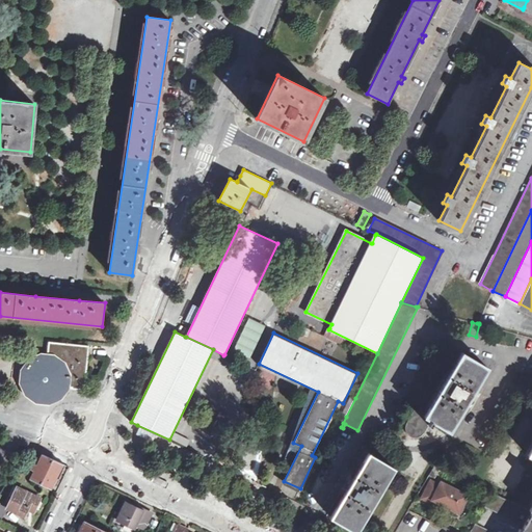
[(50,342),(49,357),(43,356),(31,363),(24,371),(25,372),(24,382),(29,393),(37,399),(49,400),(58,395),(65,387),(67,387),(68,387),(72,387),(72,389),(85,390),(85,380),(86,378),(88,353),(89,347),(89,346),(50,342)]
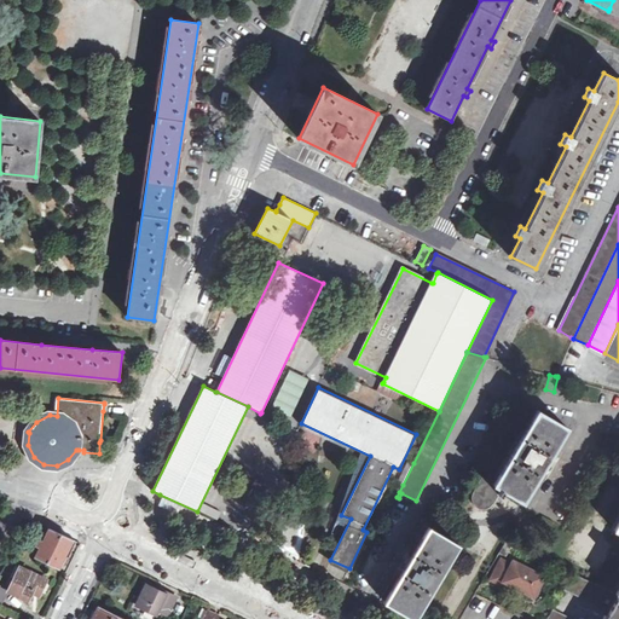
[(538,410),(495,484),(498,487),(496,492),(501,495),(504,490),(524,502),(567,428),(538,410)]
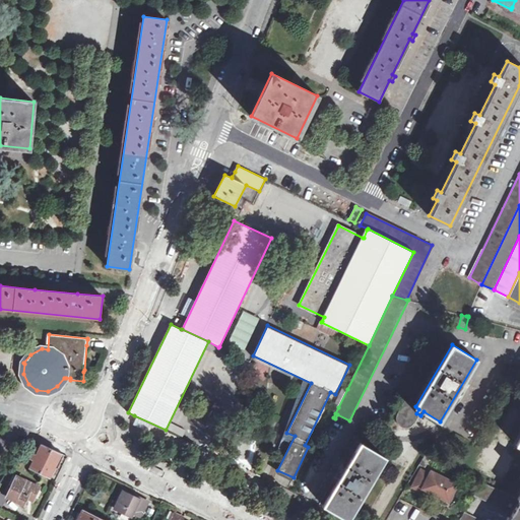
[(343,387),(334,405),(338,407),(347,389),(343,387)]
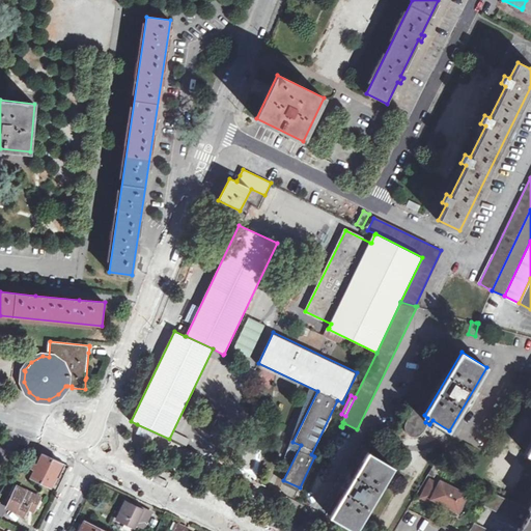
[(425,422),(427,418),(424,415),(414,410),(406,423),(404,427),(407,434),(410,437),(417,437),(425,425),(425,422)]
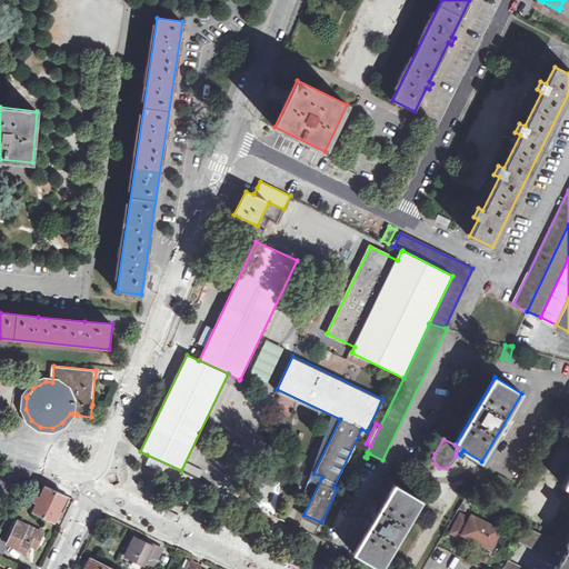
[(187,463),(183,470),(200,478),(203,471),(187,463)]
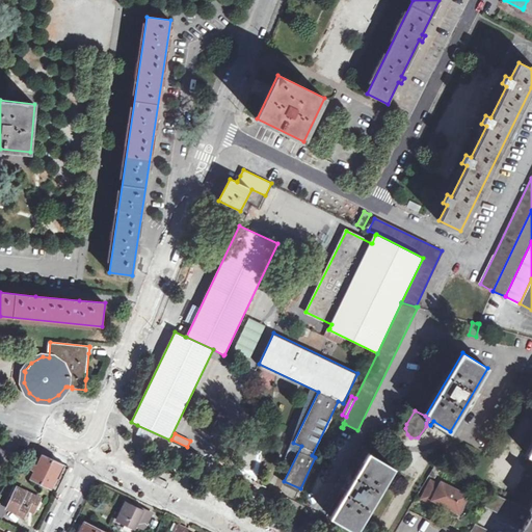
[(29,448),(23,456),(28,459),(31,454),(38,458),(41,453),(29,448)]
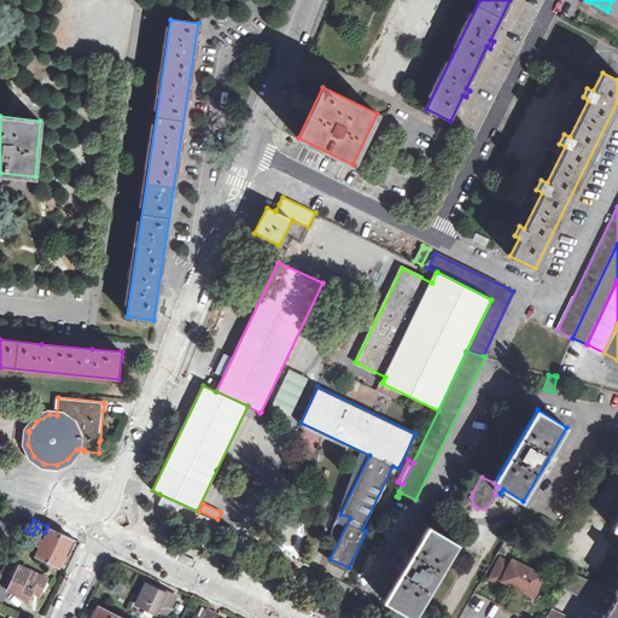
[(384,601),(414,617),(458,543),(429,526),(384,601)]
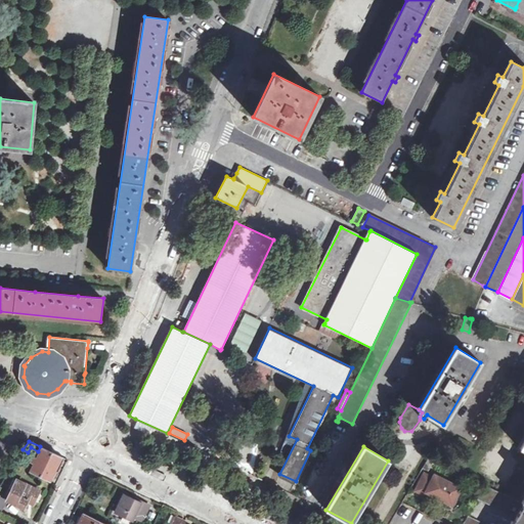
[(42,447),(37,459),(34,457),(31,464),(34,466),(30,473),(49,482),(50,480),(53,481),(56,473),(57,474),(66,459),(61,456),(42,447)]
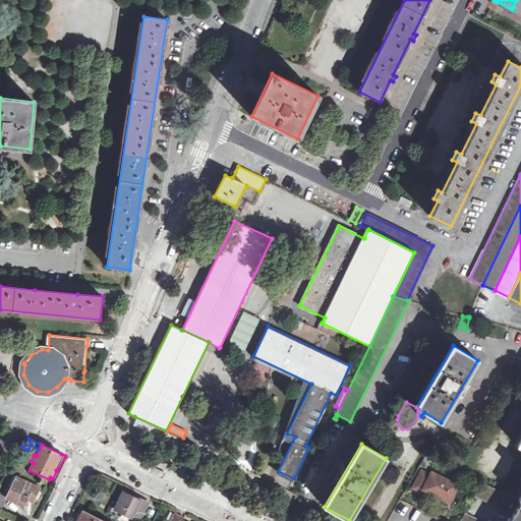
[(420,464),(426,467),(432,458),(426,455),(420,464)]
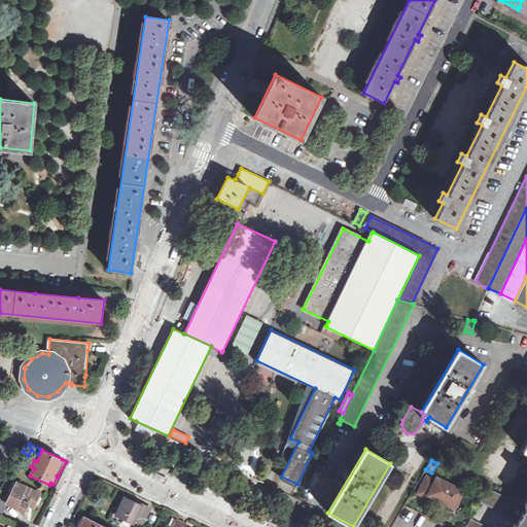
[(427,497),(428,496),(453,508),(463,490),(436,477),(435,480),(427,476),(418,493),(427,497)]
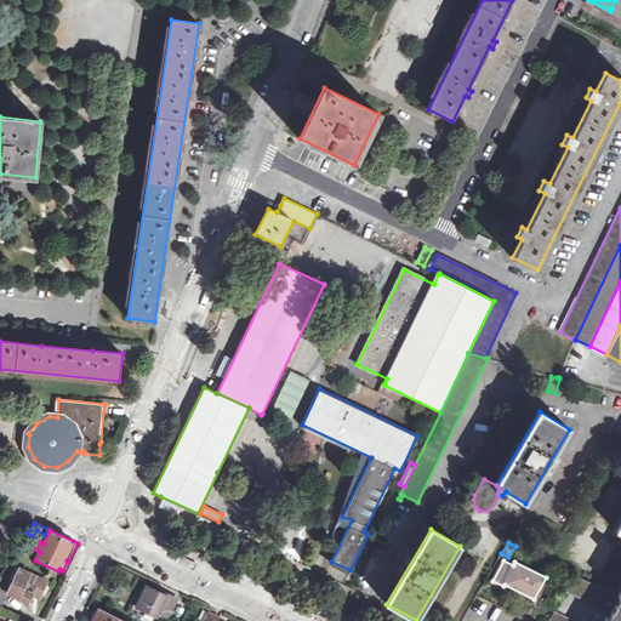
[(43,591),(46,584),(17,570),(7,590),(16,593),(13,597),(27,603),(28,599),(35,587),(43,591)]
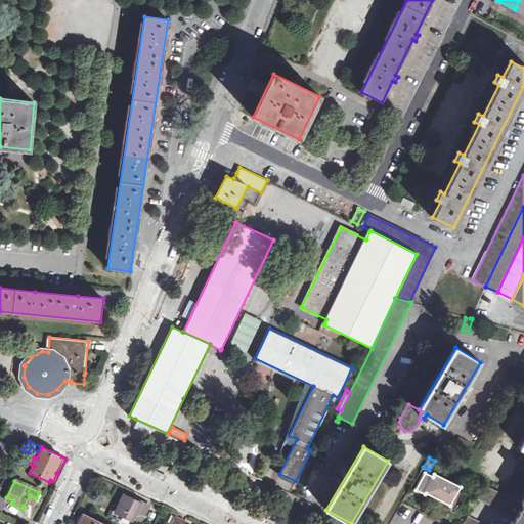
[(478,498),(485,503),(492,488),(485,484),(478,498)]
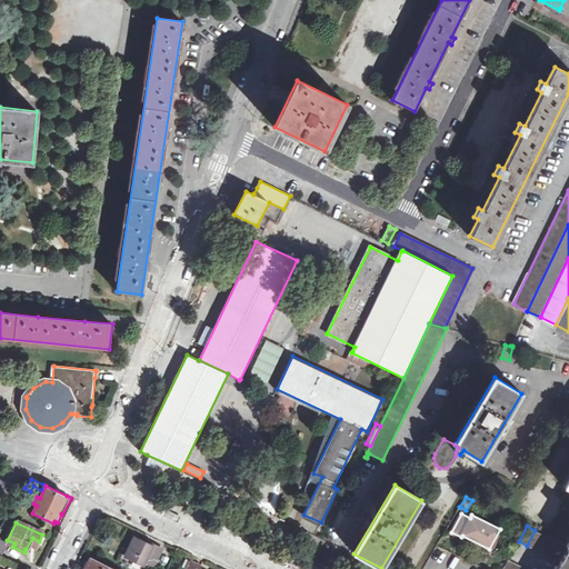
[(527,546),(533,549),(542,535),(535,530),(527,546)]
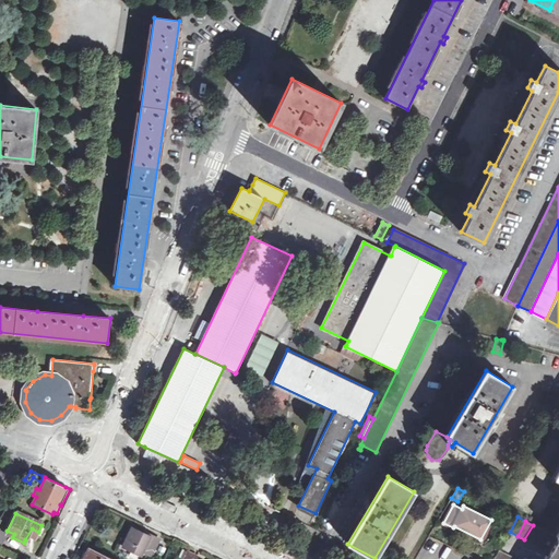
[(533,525),(524,539),(532,543),(539,528),(533,525)]
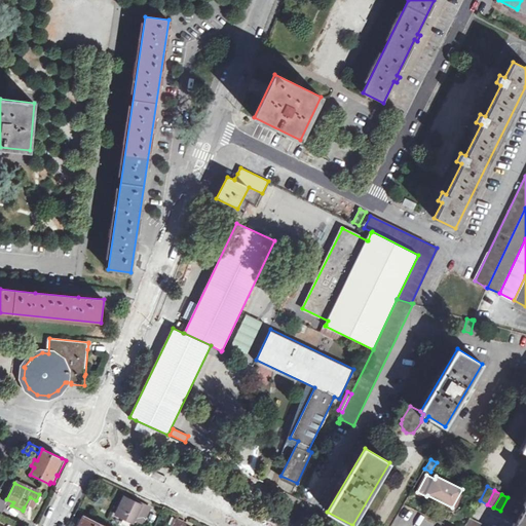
[(36,500),(30,497),(24,508),(31,511),(36,500)]
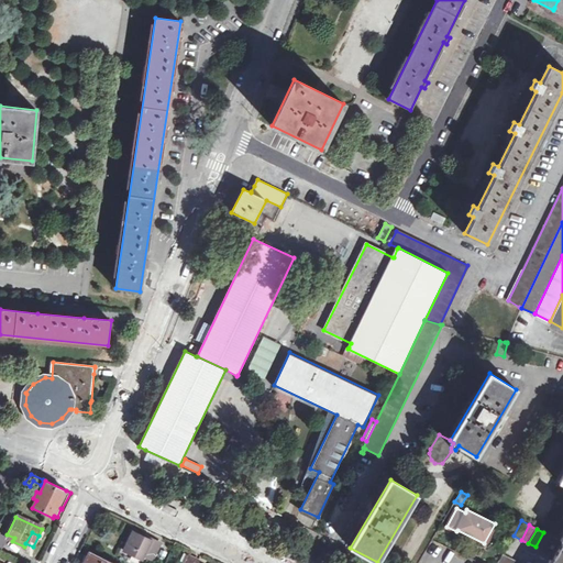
[(550,536),(543,532),(536,547),(542,551),(550,536)]
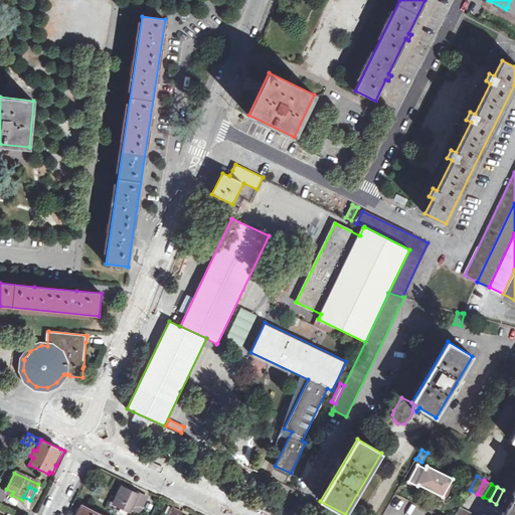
[(120,488),(112,506),(127,513),(129,510),(137,514),(144,500),(120,488)]
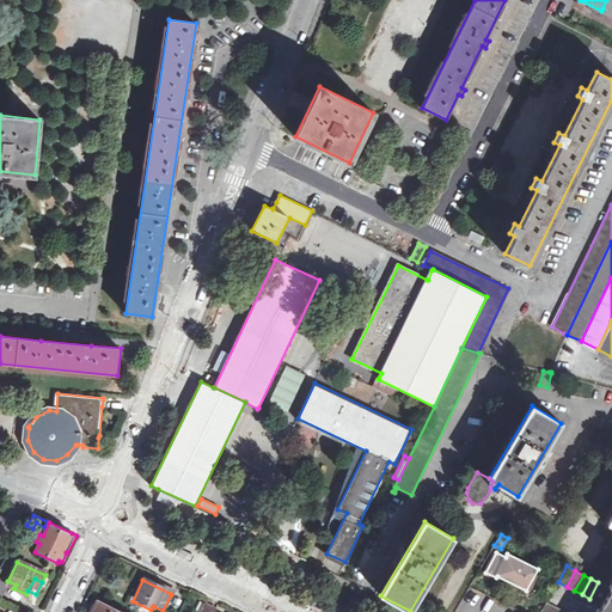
[(611,611),(611,588),(600,610),(598,607),(594,611),(611,611)]
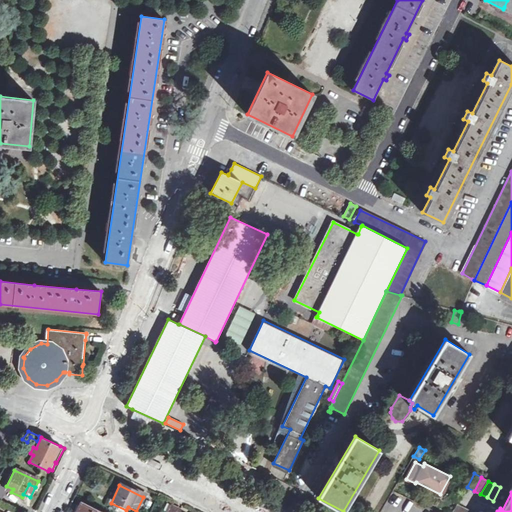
[(78,511),(104,511),(83,502),(78,511)]
